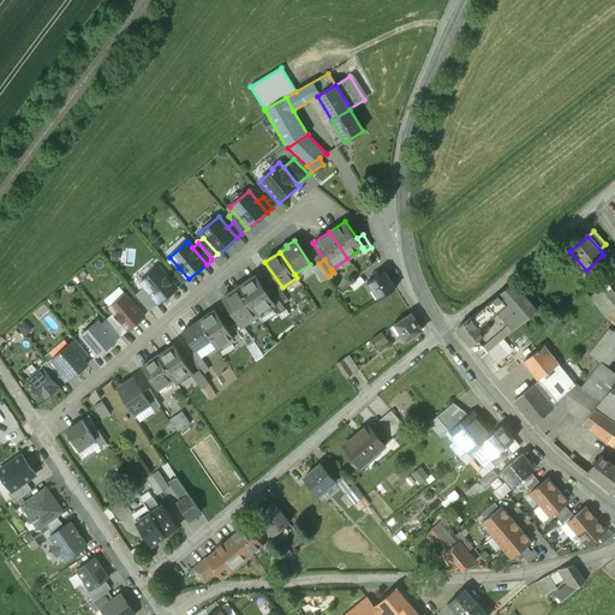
[(321,281),(328,276),(318,263),(312,268),(321,281)]
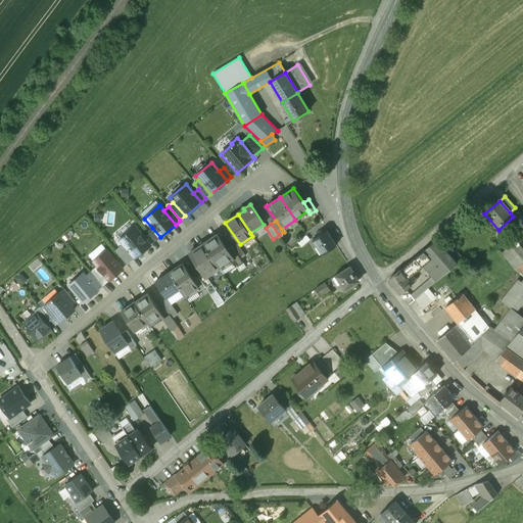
[(123,244),(135,258),(150,245),(135,227),(120,240),(123,244)]
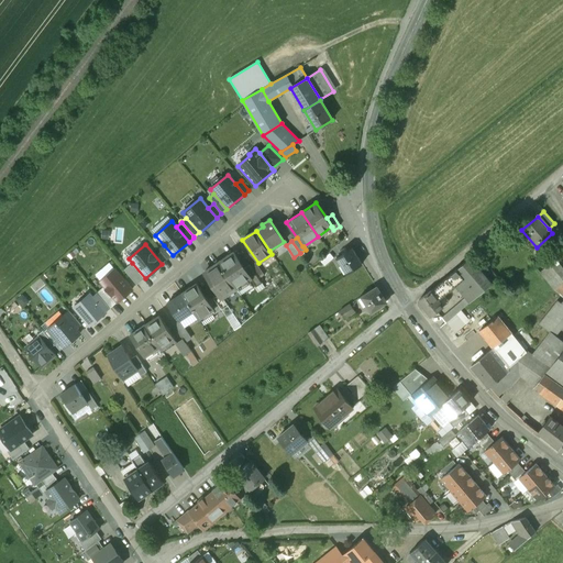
[(164,245),(158,250),(167,260),(173,255),(164,245)]
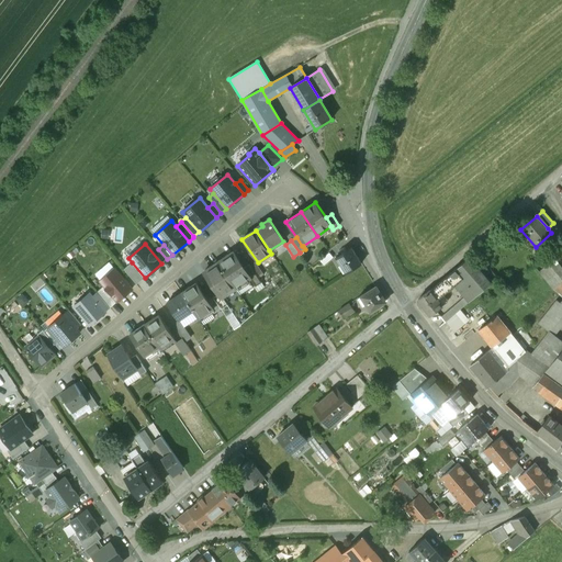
[(351,247),(336,256),(346,272),(361,263),(351,247)]
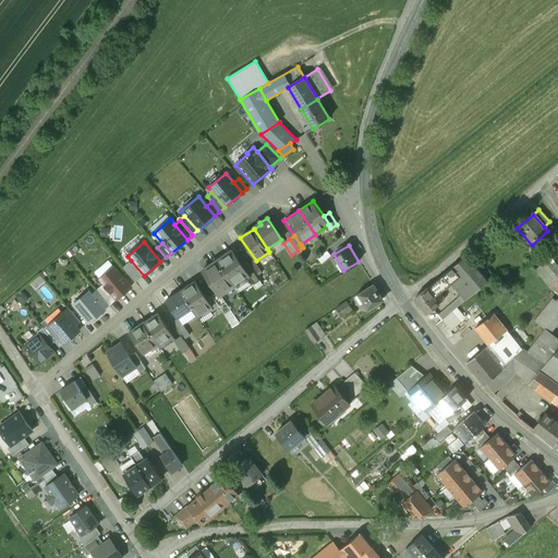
[(217,259),(234,286),(247,277),(249,276),(242,266),(231,250),(217,259)]
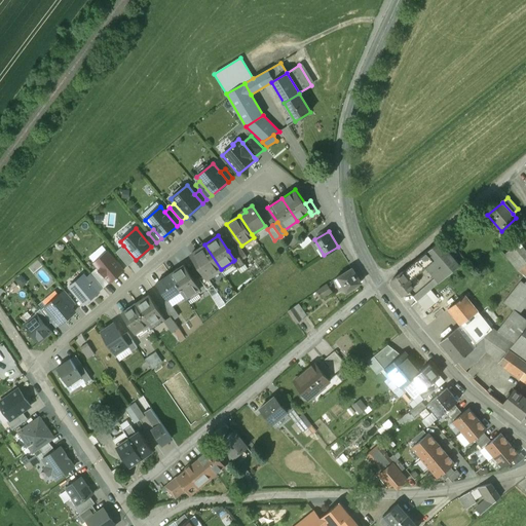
[(303,248),(311,240),(308,236),(299,243),(303,248)]
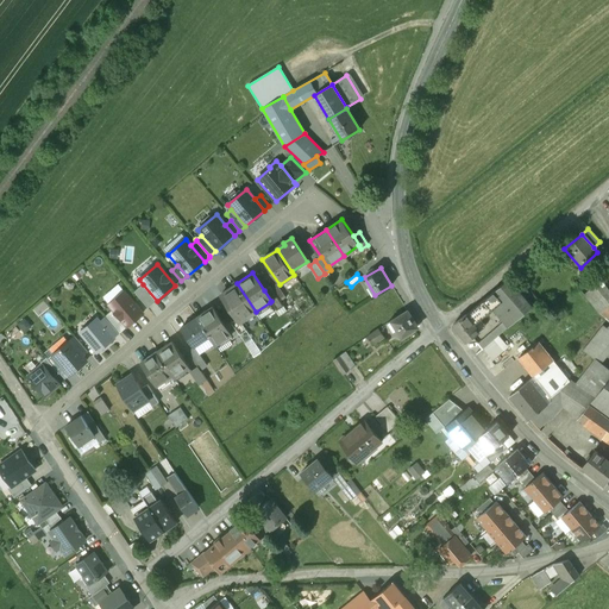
[(508,278),(466,314),(475,326),(477,322),(502,301),(510,312),(502,319),(503,321),(508,327),(532,307),(508,278)]
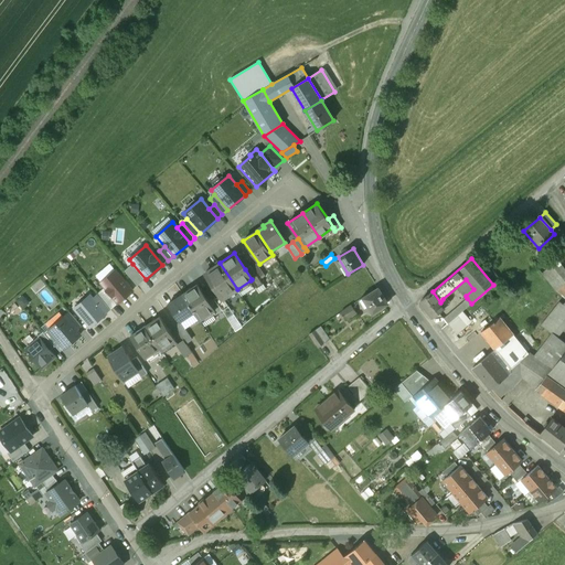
[(542,273),(556,290),(564,283),(564,269),(557,260),(542,273)]
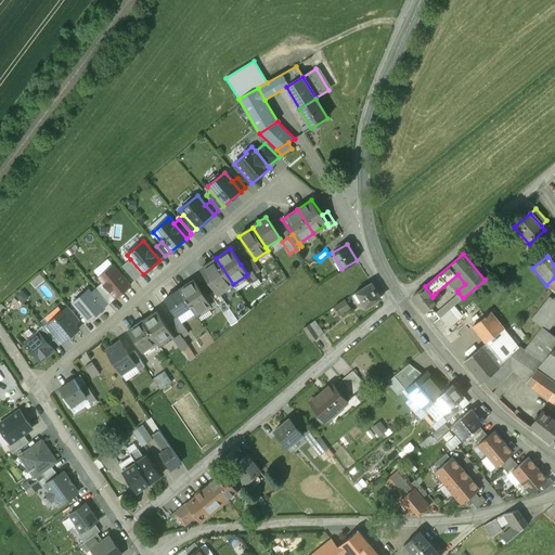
[(216,291),(218,294),(219,293),(233,284),(216,258),(201,268),(216,291)]
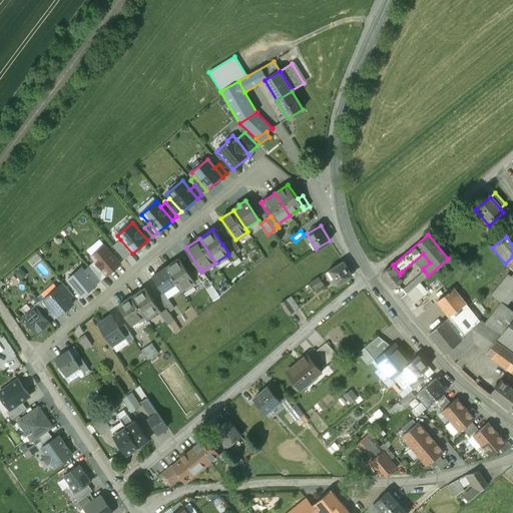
[(113,245),(124,260),(132,253),(120,239),(113,245)]
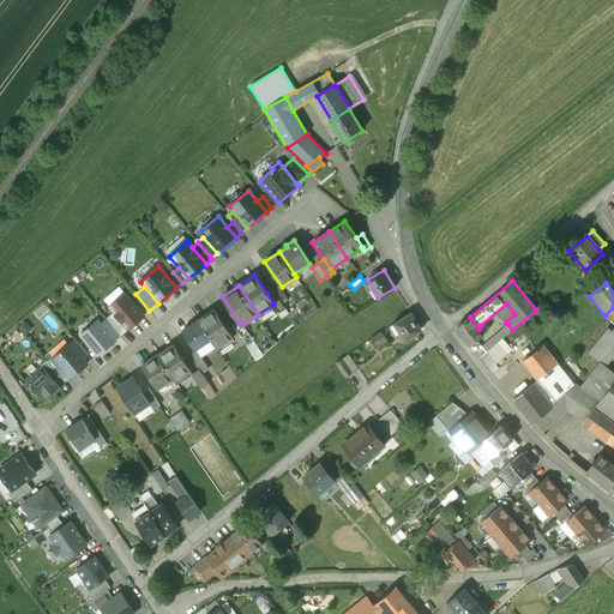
[(274,290),(283,304),(288,300),(278,287),(274,290)]
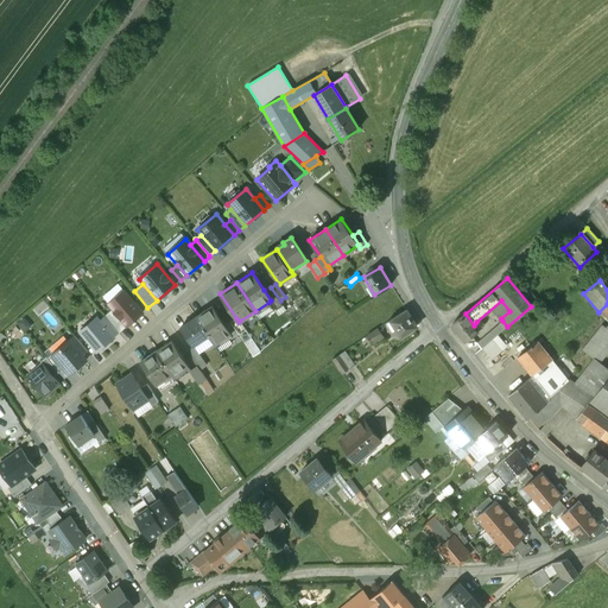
[(264,290),(271,301),(270,302),(276,310),(283,305),(280,301),(271,287),(270,286),(264,290)]
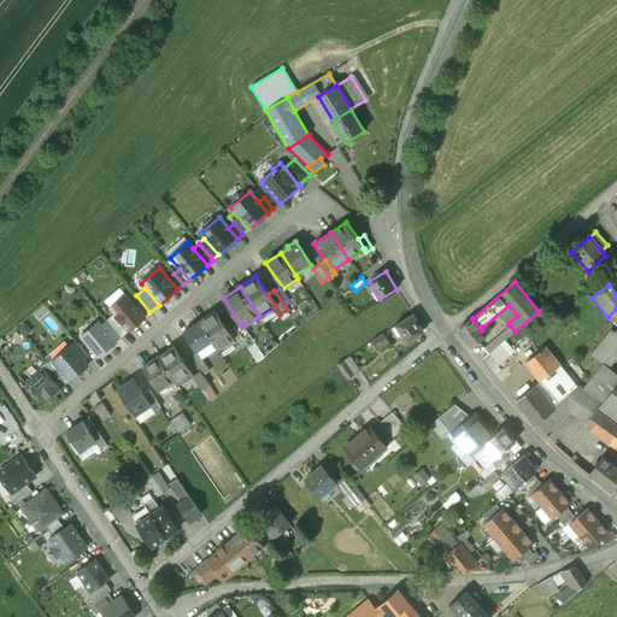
[(116,316),(129,330),(145,317),(125,295),(111,309),(116,316)]
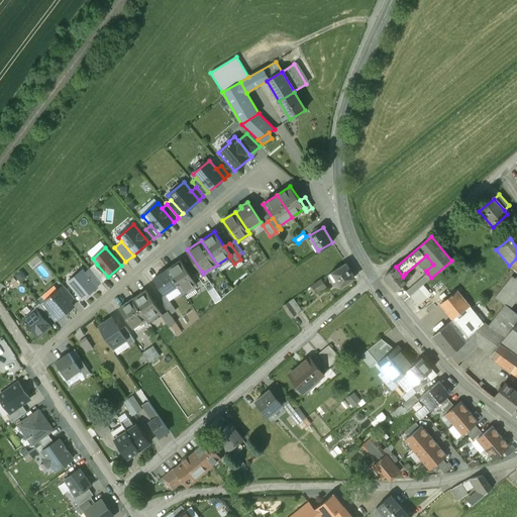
[(168,270),(178,286),(183,294),(195,286),(196,285),(191,277),(180,262),(168,270)]
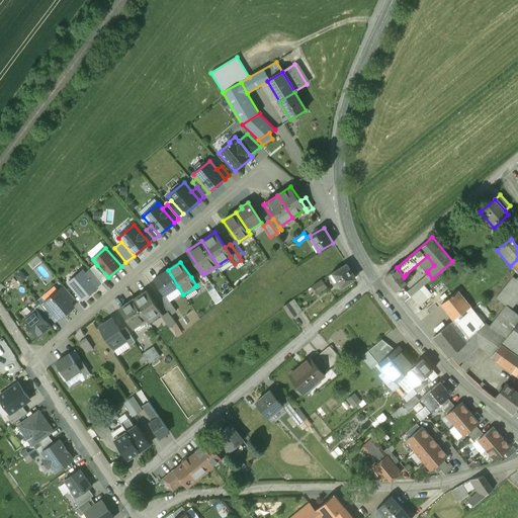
[(346,264),(330,274),(335,282),(338,280),(342,287),(355,279),(346,264)]
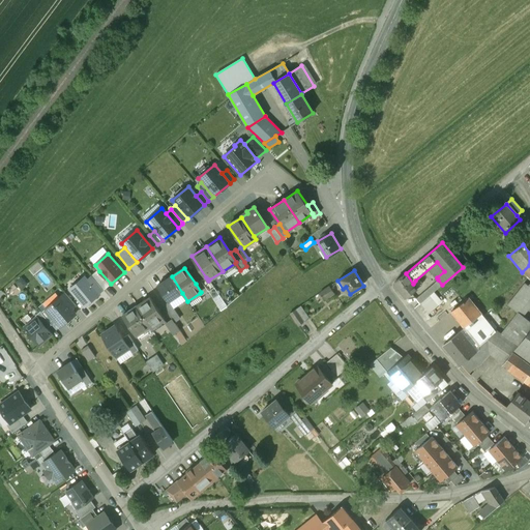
[(92,277),(104,290),(111,284),(99,271),(92,277)]
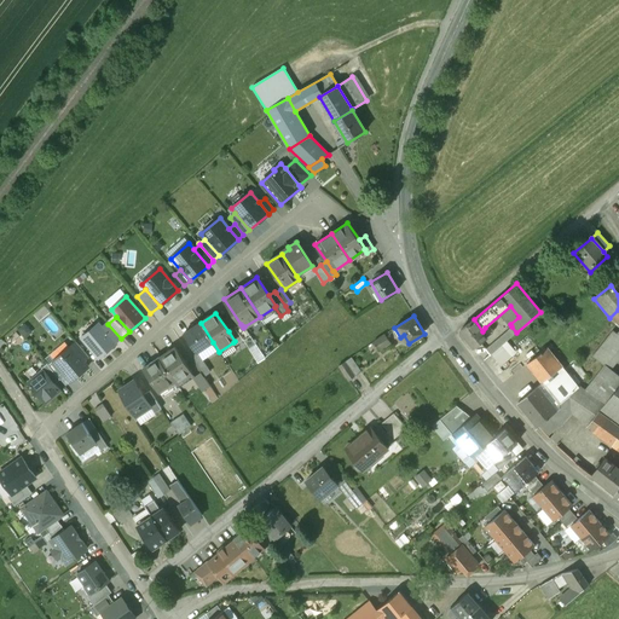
[(474,319),(461,329),(474,347),(487,337),(485,335),(489,331),(485,328),(482,331),(474,319)]
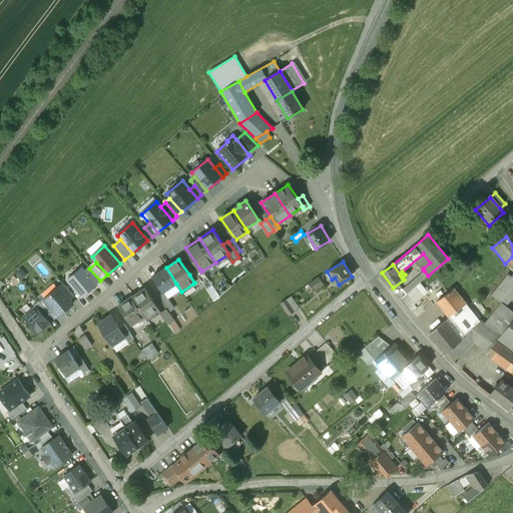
[(84,271),(95,285),(100,281),(89,269),(88,267),(84,271)]
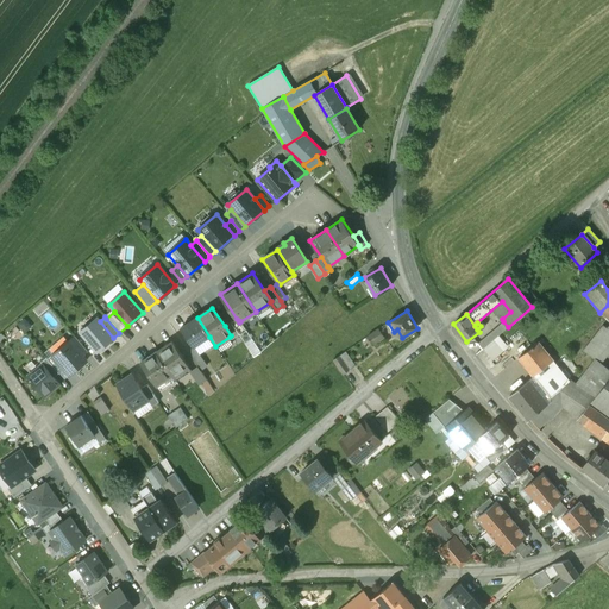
[(98,352),(113,338),(100,321),(96,318),(81,332),(98,352)]
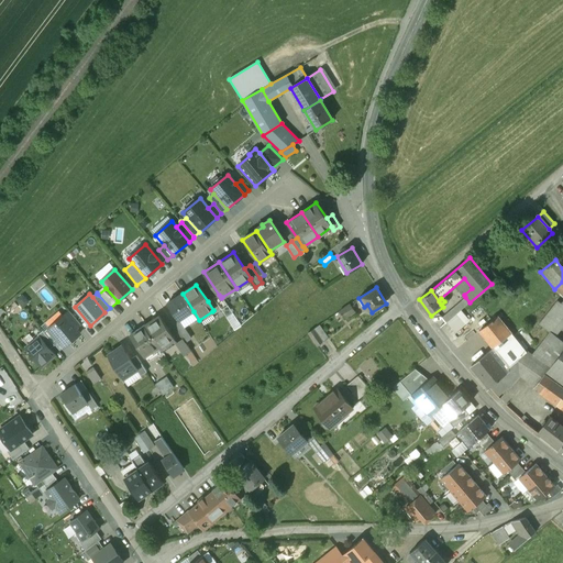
[(178,321),(194,311),(183,294),(167,304),(178,321)]
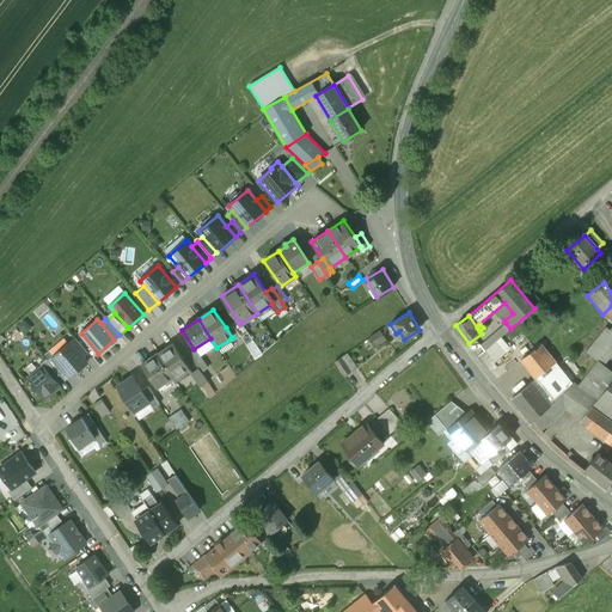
[(232,324),(242,337),(248,332),(242,323),(240,324),(238,320),(232,324)]
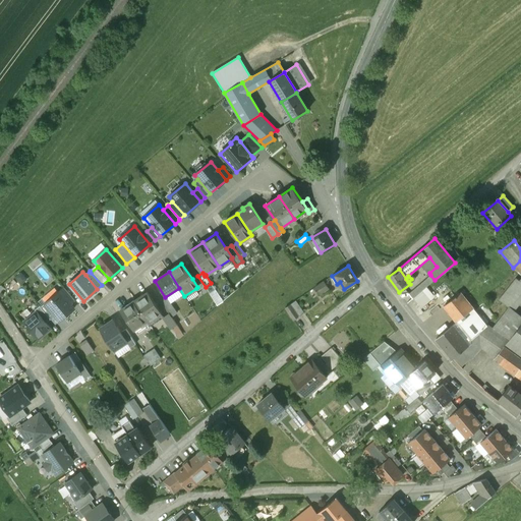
[(409,293),(414,298),(422,290),(427,287),(435,280),(430,275),(409,293)]
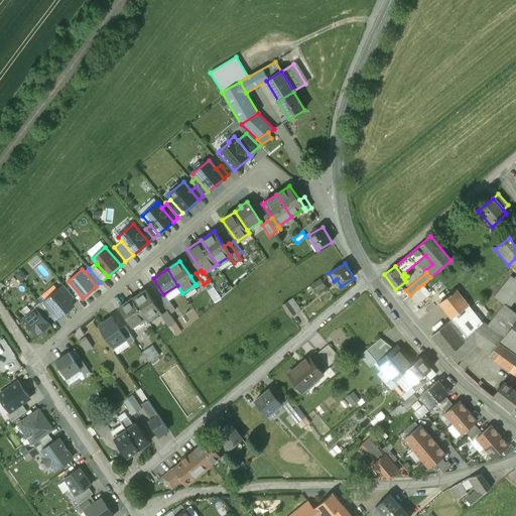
[(190,276),(196,284),(195,285),(197,288),(204,284),(196,273),(190,276)]
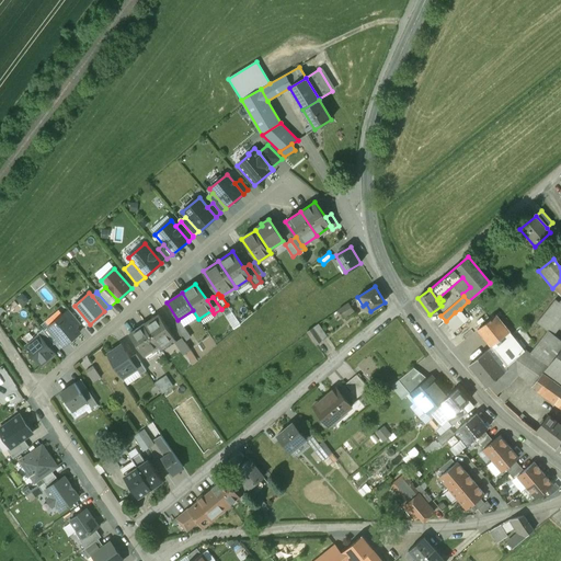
[(548,331),(553,335),(560,324),(560,299),(559,302),(556,299),(537,322),(548,331)]
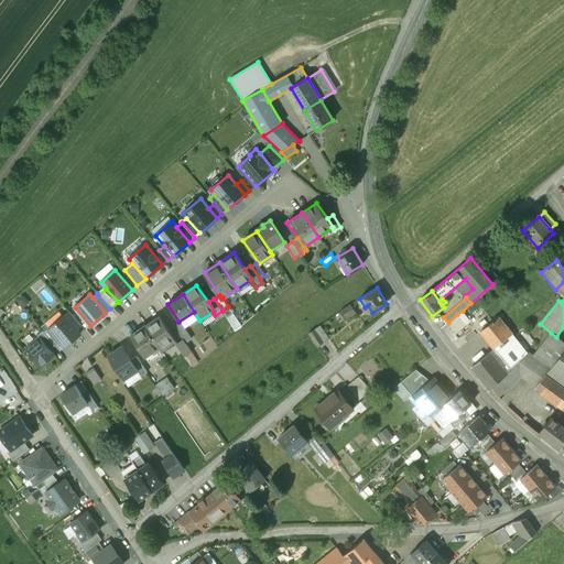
[(350,304),(339,312),(345,320),(356,312),(350,304)]
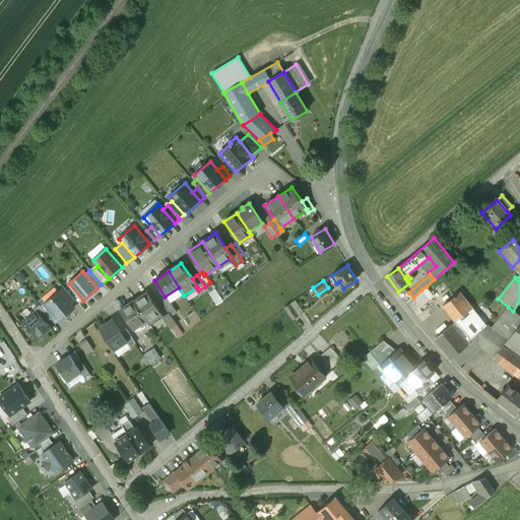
[(427,286),(421,289),(430,299),(435,296),(427,286)]
